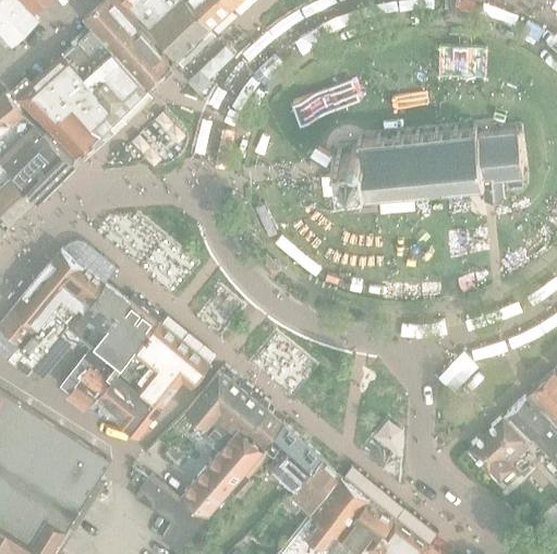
[(34,15),(19,0),(0,0),(0,32),(13,46),(39,21),(34,15)]
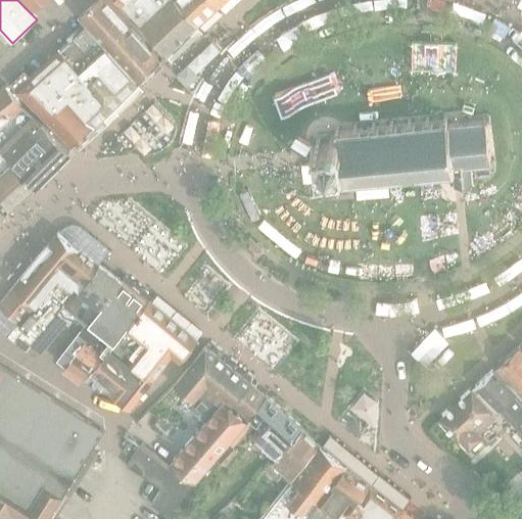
[(17,0),(32,14),(45,0),(17,0)]
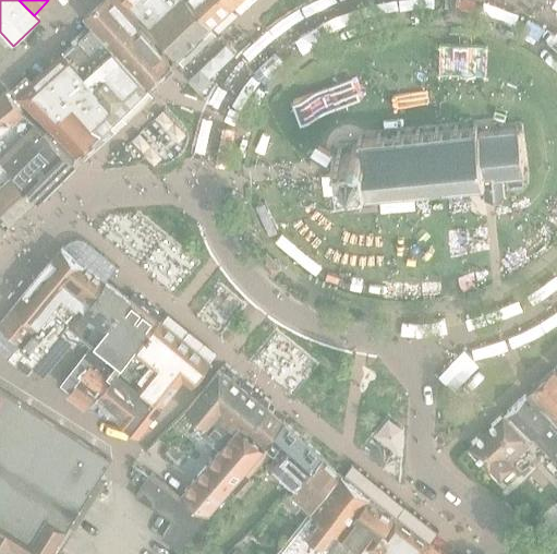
[(113,55),(140,33),(110,0),(105,0),(83,20),(88,25),(93,31),(113,55)]
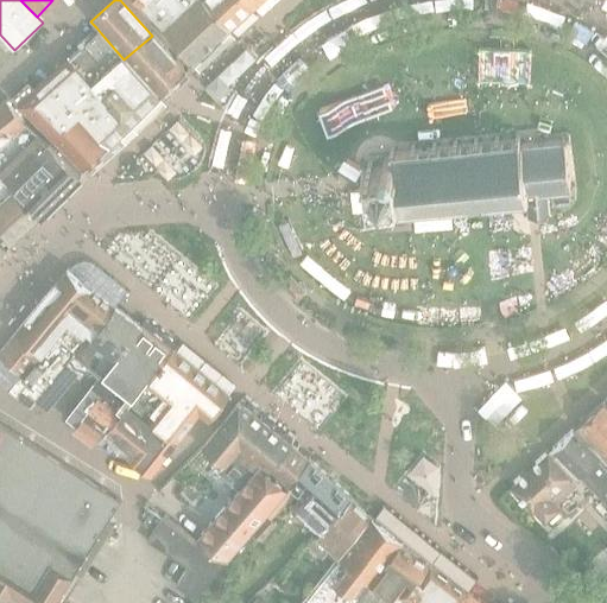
[(203,4),(200,0),(133,0),(194,68),(228,33),(203,4)]
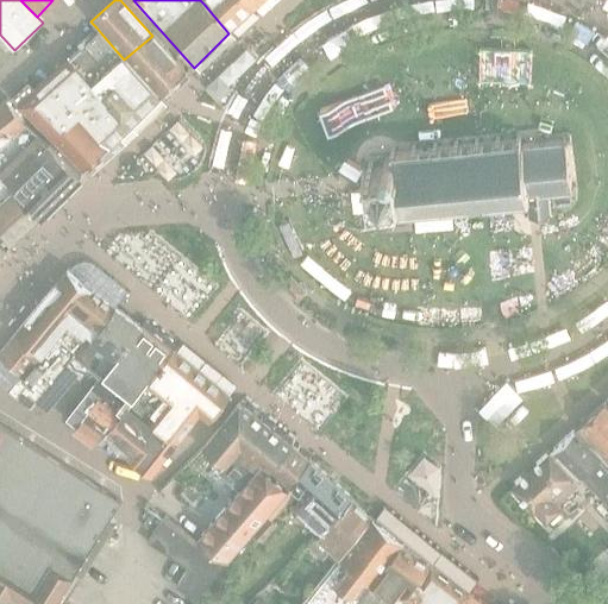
[(229,33),(255,11),(244,0),(200,0),(204,4),(229,33)]
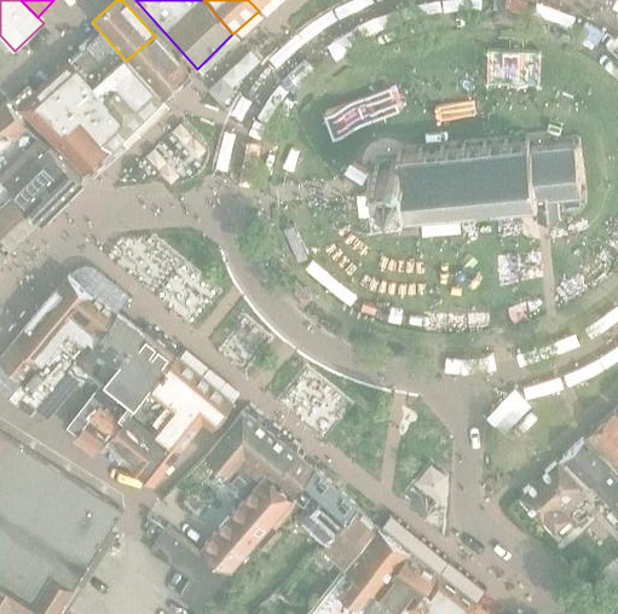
[(248,0),(259,11),(270,0),(248,0)]
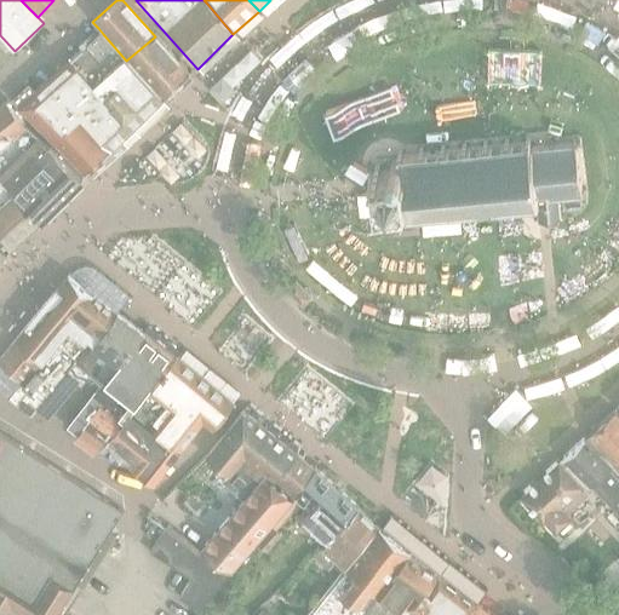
[(133,132),(164,103),(126,61),(103,34),(72,62),(112,105),(110,107),(133,132)]
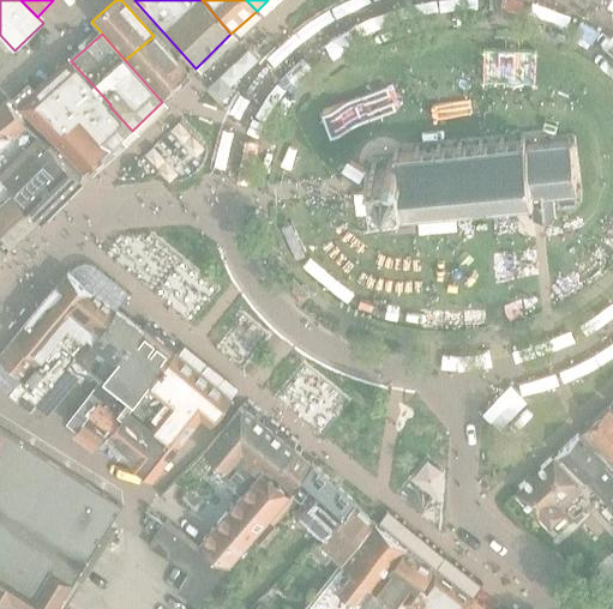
[(125,60),(162,102),(187,76),(154,36),(125,60)]
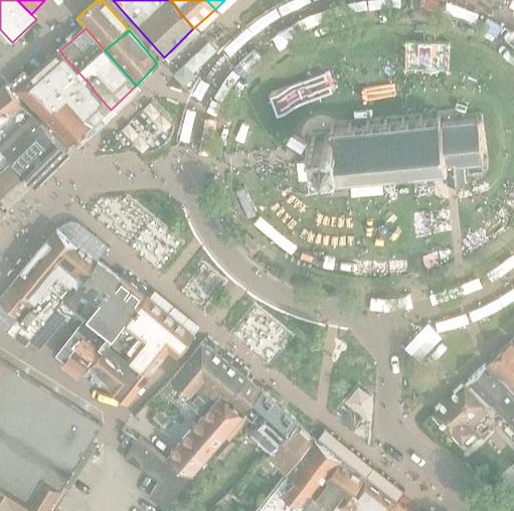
[(64,101),(91,129),(111,110),(92,89),(93,88),(65,58),(56,66),(72,84),(60,97),(64,101)]
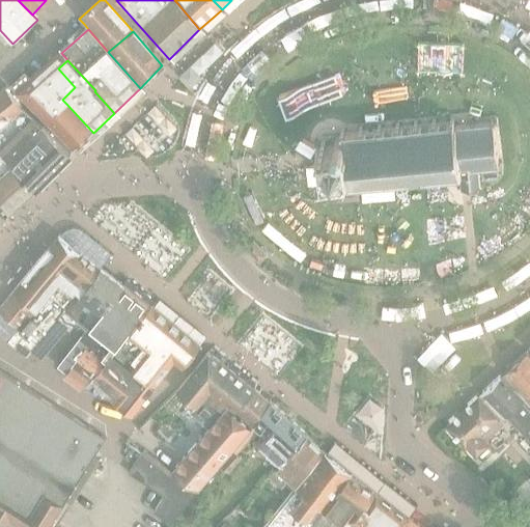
[(37,77),(54,95),(63,87),(47,70),(37,77)]
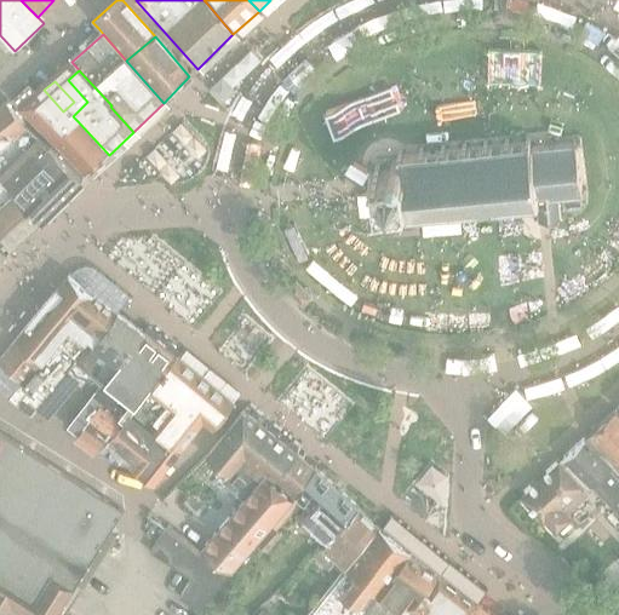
[(78,121),(70,128),(29,86),(13,102),(85,177),(109,155),(78,121)]
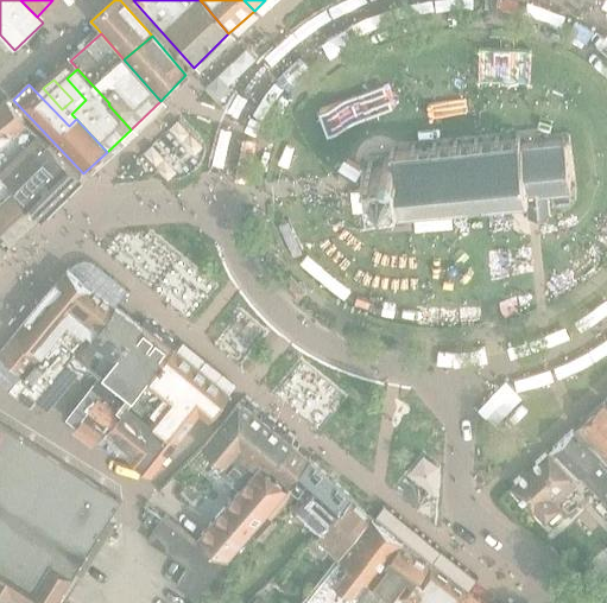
[(0,176),(42,217),(81,177),(29,127),(6,102),(0,107),(0,176)]
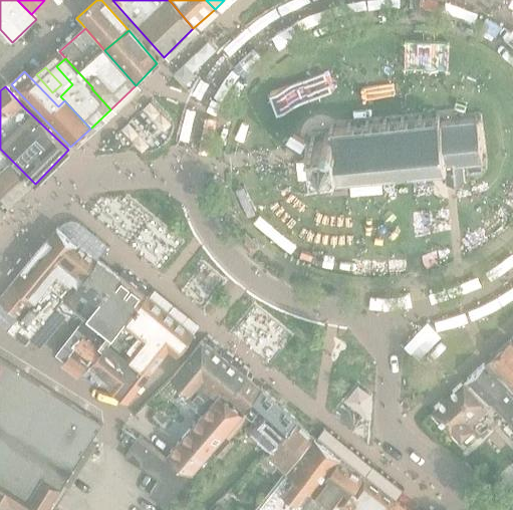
[(336,169),(335,169),(337,186),(340,185),(340,181),(354,180),(354,184),(358,184),(357,180),(371,178),(372,182),(375,182),(375,178),(390,177),(390,181),(394,180),(394,176),(408,175),(408,179),(412,179),(411,175),(425,173),(426,177),(429,177),(429,173),(443,172),(443,176),(445,176),(446,186),(452,186),(455,185),(465,184),(463,168),(464,168),(464,165),(480,163),(480,166),(482,166),(482,163),(483,163),(483,162),(486,162),(485,160),(482,160),(478,123),(481,123),(480,121),(477,121),(477,120),(476,117),(474,118),(474,121),(459,122),(459,119),(456,120),(457,123),(440,124),(440,116),(436,116),(437,120),(422,122),(422,117),(418,118),(419,122),(405,123),(404,119),(401,120),(401,124),(387,125),(387,121),(382,121),(382,125),(368,128),(368,123),(364,123),(365,128),(350,130),(350,125),(346,125),(347,130),(333,131),(332,128),(329,128),(330,135),(325,136),(323,139),(323,144),(333,143),(336,169)]
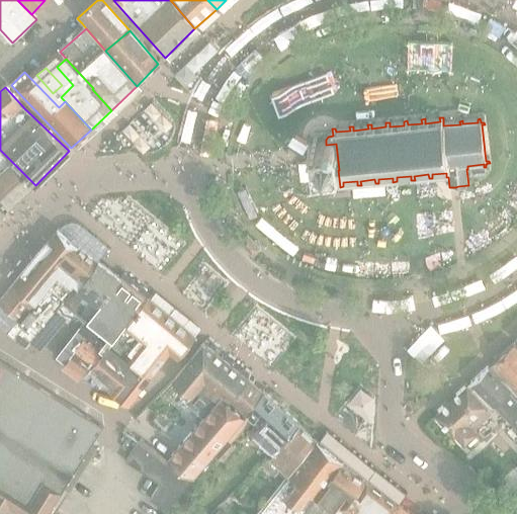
[(336,144),(326,145),(318,146),(317,141),(313,142),(313,146),(312,146),(313,147),(308,148),(308,152),(313,151),(314,160),(315,167),(310,167),(311,171),(315,171),(316,172),(317,177),(321,176),(320,172),(338,170),(339,170),(336,144)]
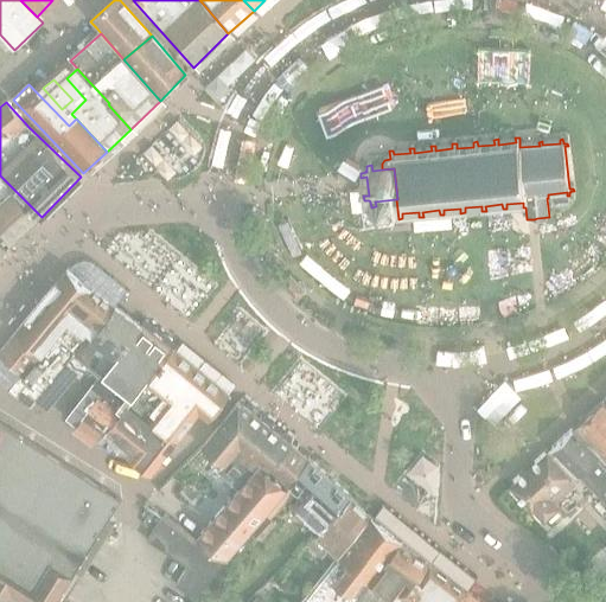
[(0,241),(6,247),(42,217),(0,175),(0,241)]
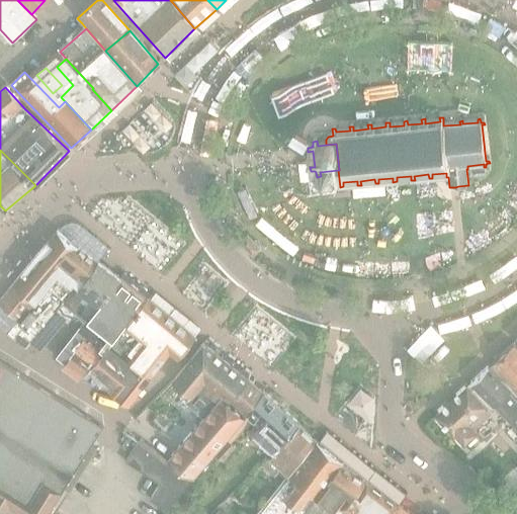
[(67,224),(0,298),(0,322),(9,329),(8,336),(25,350),(33,341),(45,349),(64,325),(55,318),(65,304),(98,262),(110,249),(78,226),(67,224)]
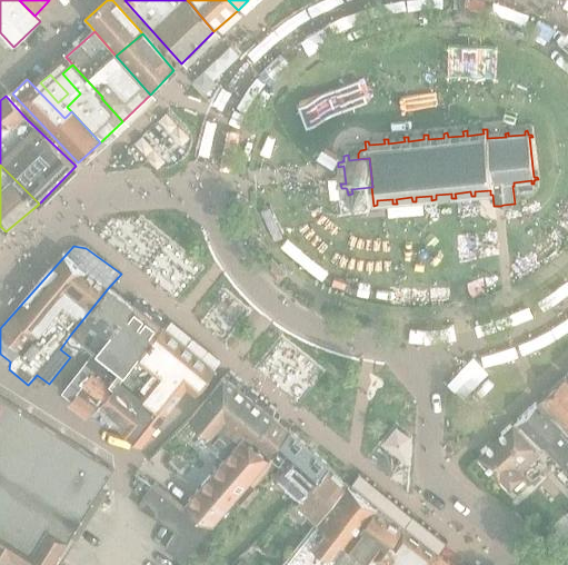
[(108,338),(132,307),(108,288),(71,334),(81,342),(93,327),(108,338)]
